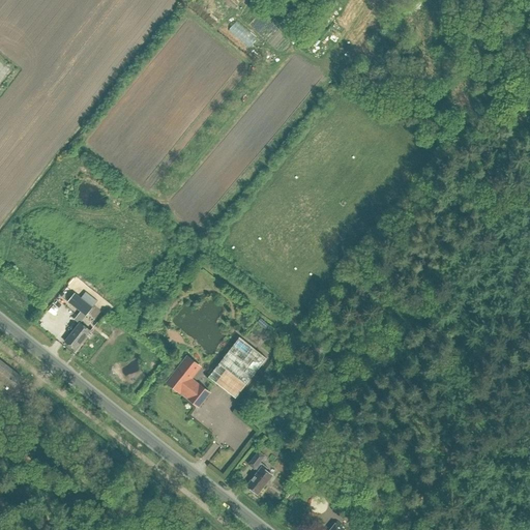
[(327,26),(319,19),(314,24),(323,31),(327,26)]
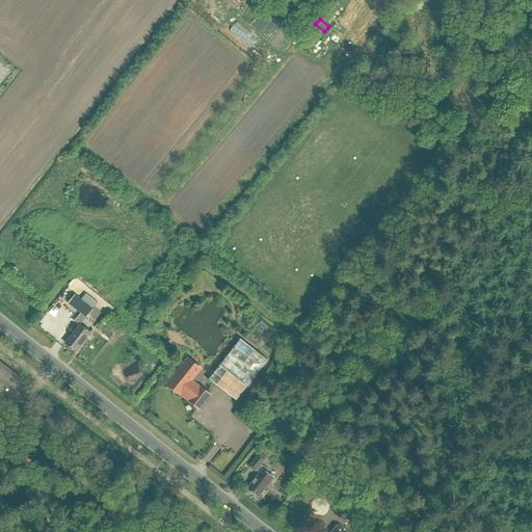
[(69,302),(86,317),(92,309),(75,294),(69,302)]
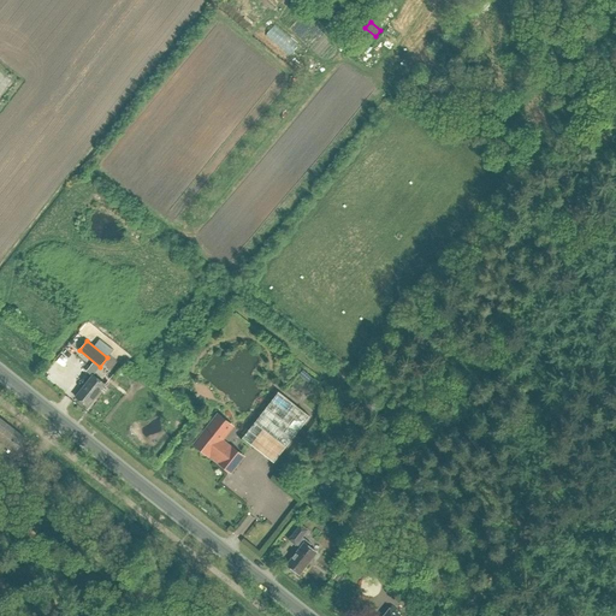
[(87,407),(105,385),(93,375),(75,397),(87,407)]
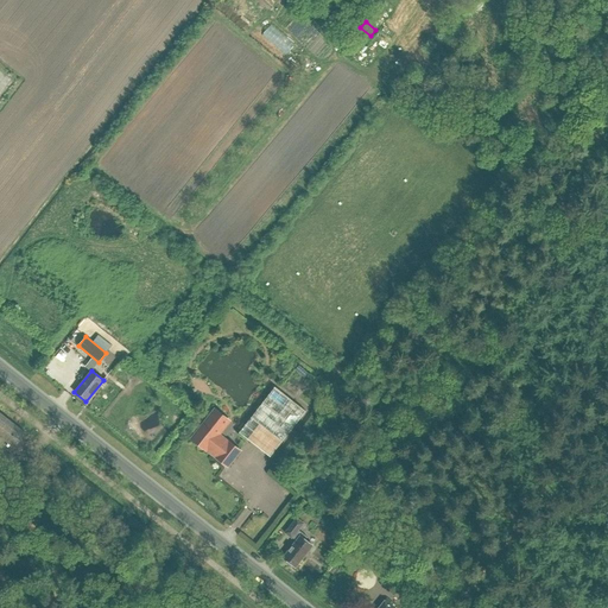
[(270,456),(305,411),(274,387),(239,432),(270,456)]
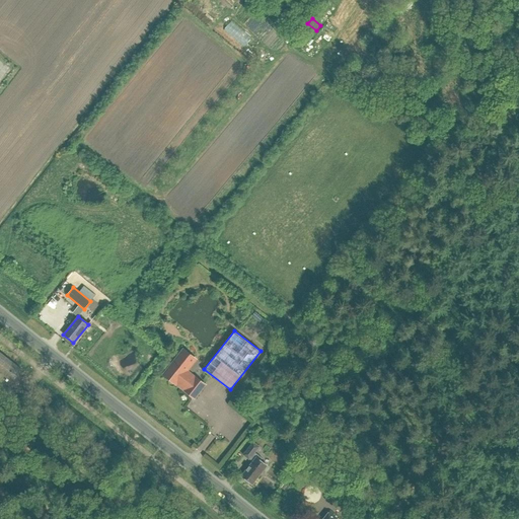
[(0,371),(14,382),(23,370),(0,351),(0,371)]
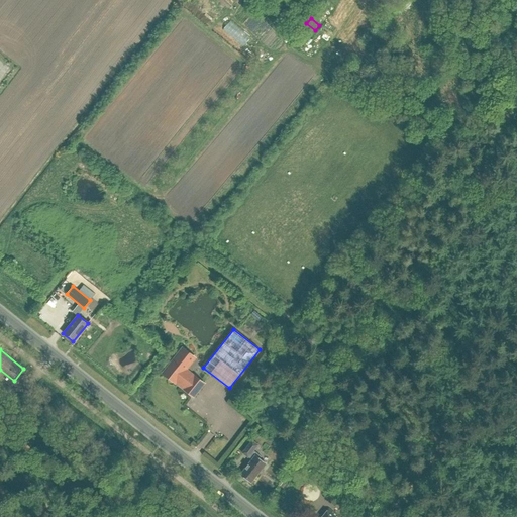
[(163,373),(166,375),(177,383),(178,382),(188,390),(194,395),(203,383),(197,379),(187,371),(195,360),(183,351),(181,349),(163,373)]
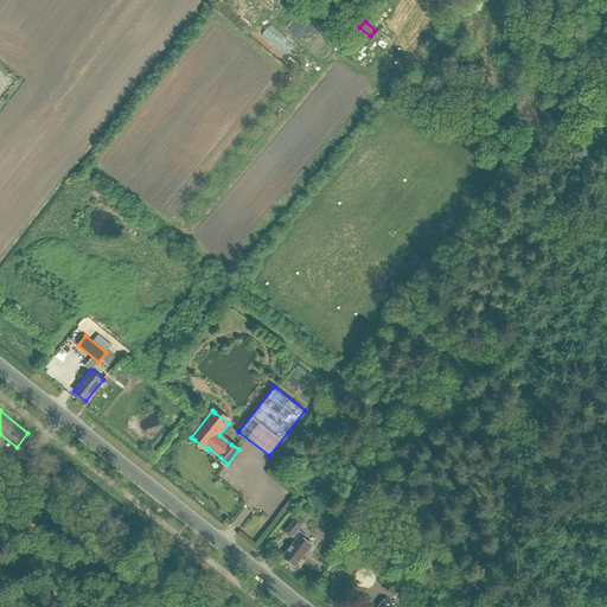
[(282,556),(294,566),(312,544),(305,538),(306,536),(298,529),(302,522),(296,517),(283,531),(291,537),(292,536),(295,540),(282,556)]
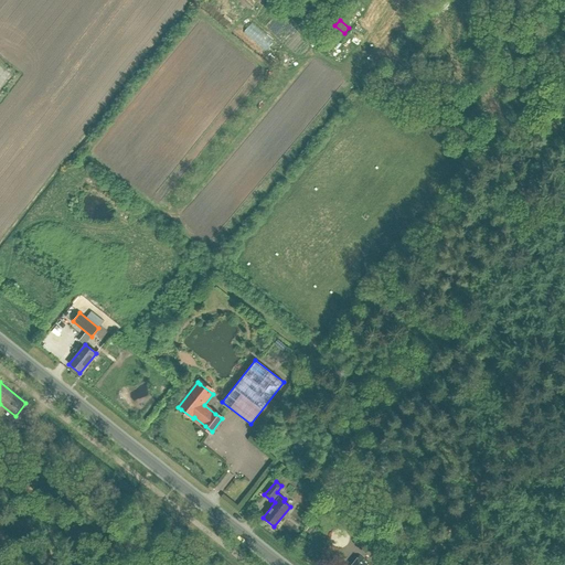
[(341,509),(333,518),(339,522),(347,513),(341,509)]
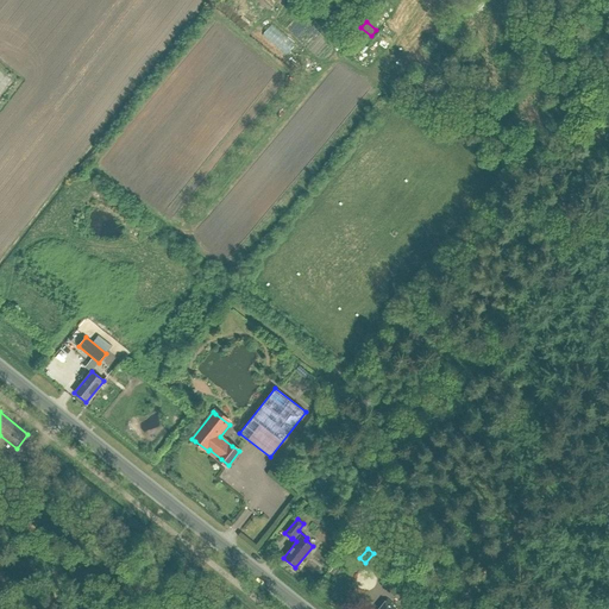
[(376,571),(403,594),(412,584),(384,562),(376,571)]
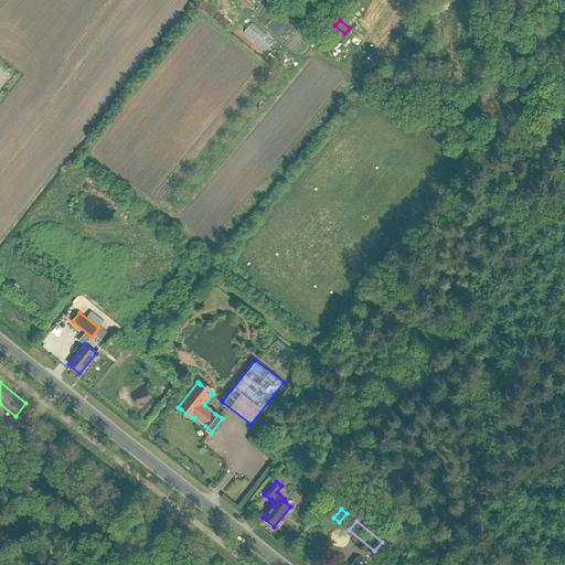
[(366,564),(369,563),(360,555),(352,564),(366,564)]
